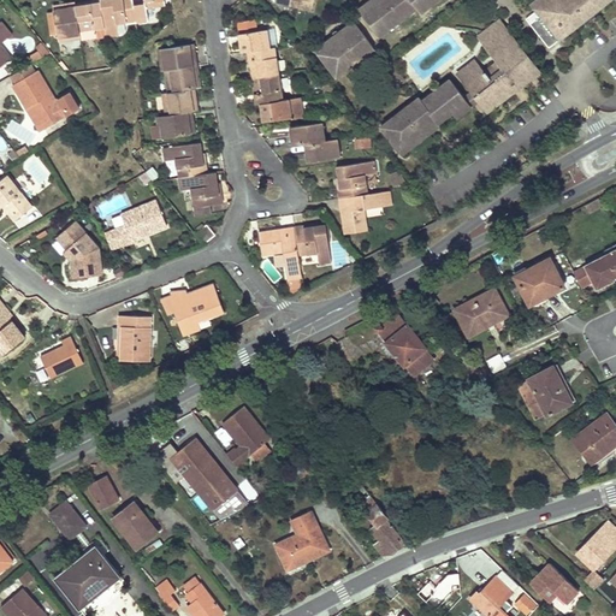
[(101,0),(102,3),(107,35),(119,34),(118,24),(137,22),(134,0),(123,0),(124,1),(114,3),(113,0),(101,0)]
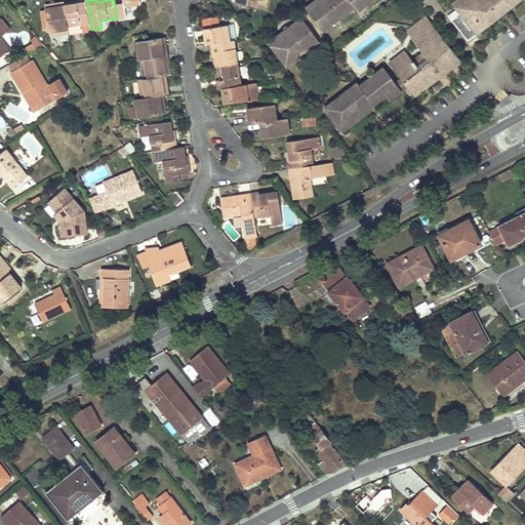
[(114,0),(117,18),(126,16),(125,6),(134,5),(132,0),(114,0)]
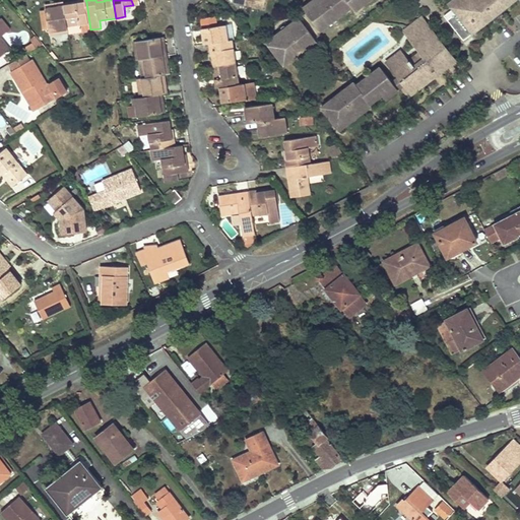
[(233,0),(233,2),(263,8),(264,0),(233,0)]
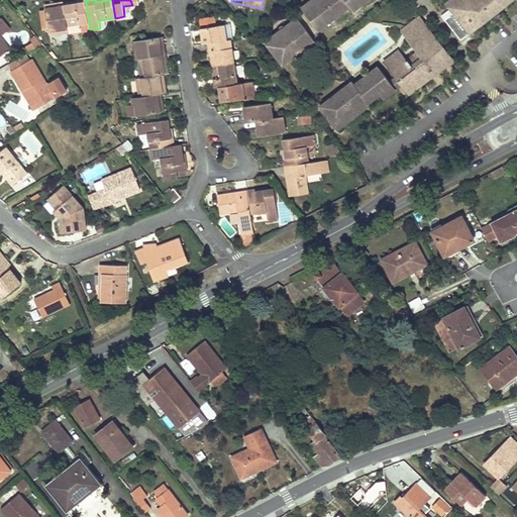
[(324,0),(316,6),(314,4),(311,0),(300,8),(315,27),(323,22),(325,25),(341,12),(339,9),(346,4),(349,7),(349,8),(357,2),(360,5),(367,0),(324,0)]
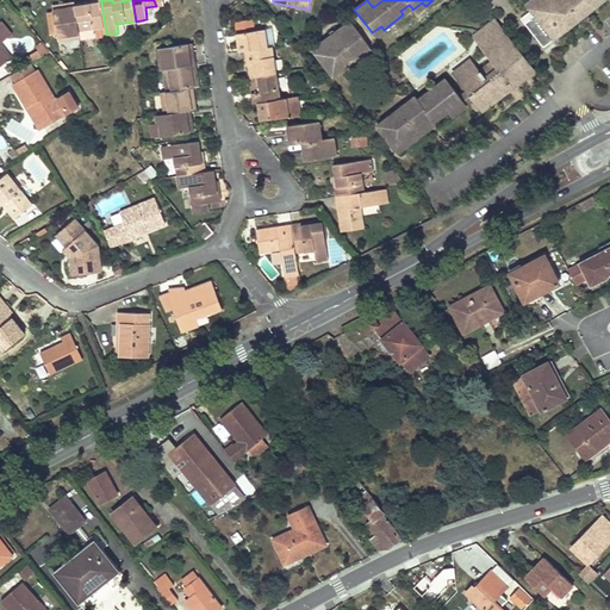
[(547,29),(554,38),(582,17),(587,12),(602,0),(529,0),(528,6),(540,20),(547,29)]
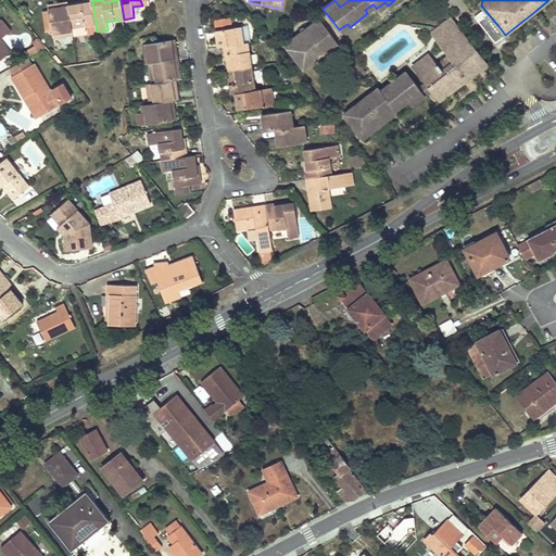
[(70,12),(70,5),(68,2),(61,3),(62,13),(70,12)]
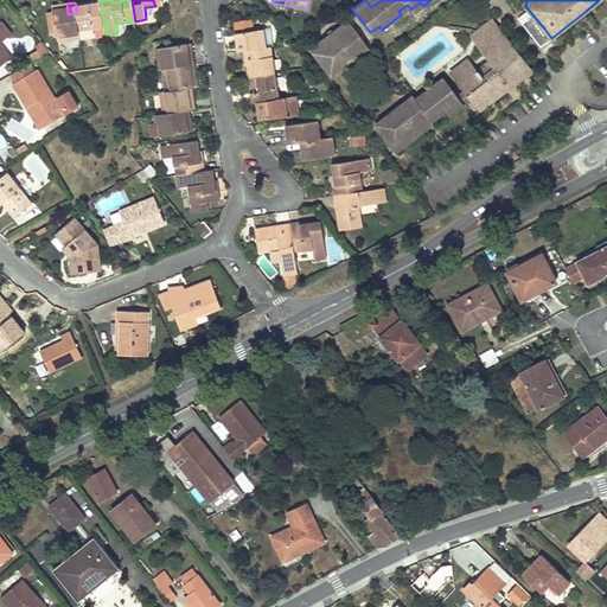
[(76,6),(76,13),(80,32),(80,36),(81,39),(106,34),(101,2),(76,6)]
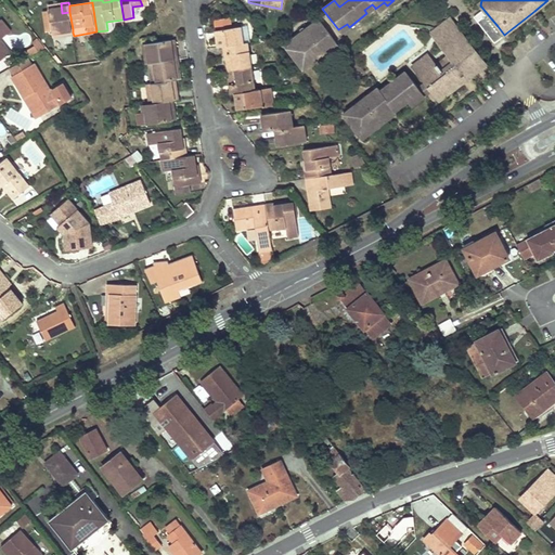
[(375,9),(378,12),(387,5),(384,2),(375,9)]
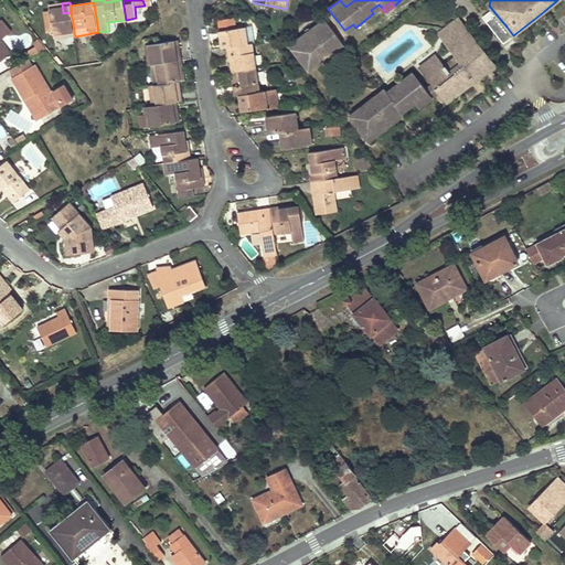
[(74,30),(71,12),(63,13),(62,3),(50,6),(54,36),(66,34),(65,31),(74,30)]
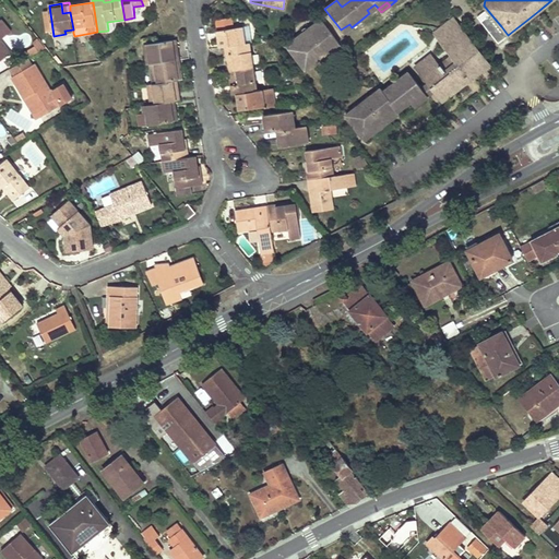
[(367,10),(369,13),(378,8),(375,4),(367,10)]
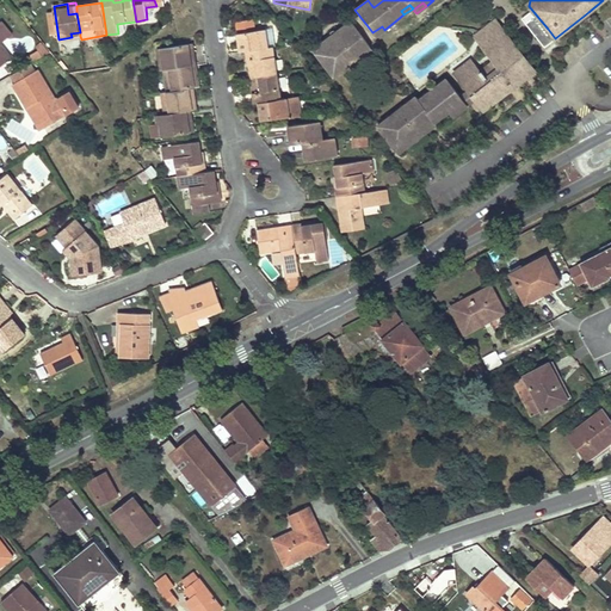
[(474,37),(481,45),(503,29),(495,20),(474,37)]
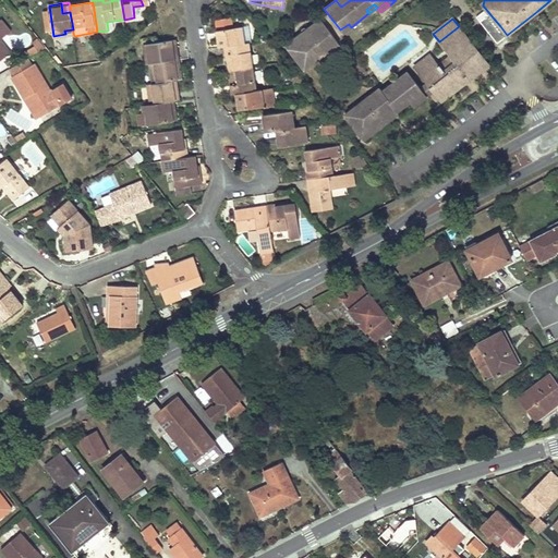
[(286,46),(301,67),(310,60),(313,63),(329,50),(327,47),(335,40),(319,20),(307,28),(311,33),(313,36),(302,44),(300,40),(296,36),(286,46)]
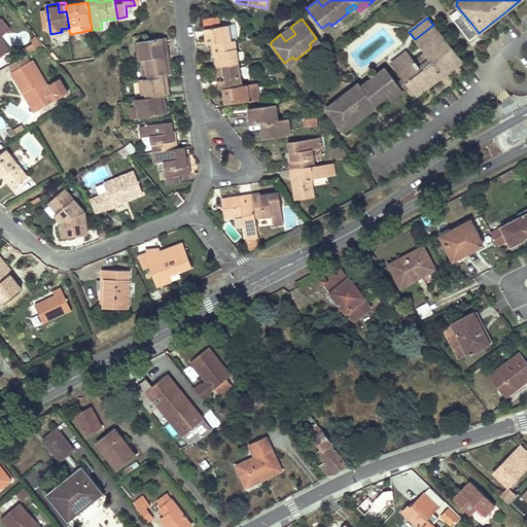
[(210,43),(211,43),(235,39),(239,39),(236,24),(221,27),(220,20),(203,22),(206,40),(207,44),(210,43)]
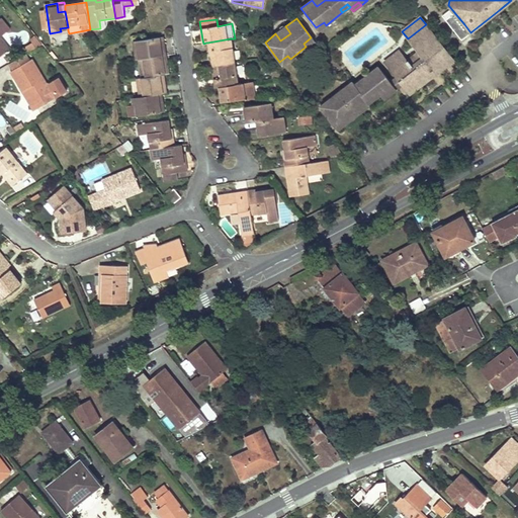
[(316,27),(318,30),(326,25),(324,22),(316,27)]
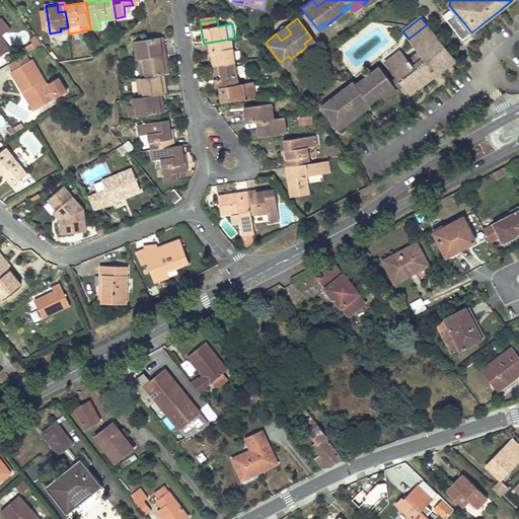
[(409,39),(413,45),(419,52),(424,58),(412,67),(408,61),(399,52),(385,62),(412,95),(455,61),(427,24),(409,39)]
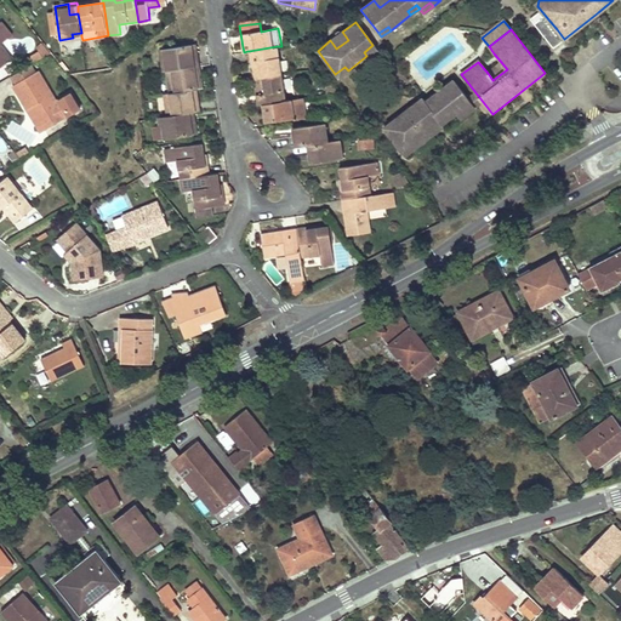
[(553,33),(560,41),(564,39),(557,29),(553,33)]
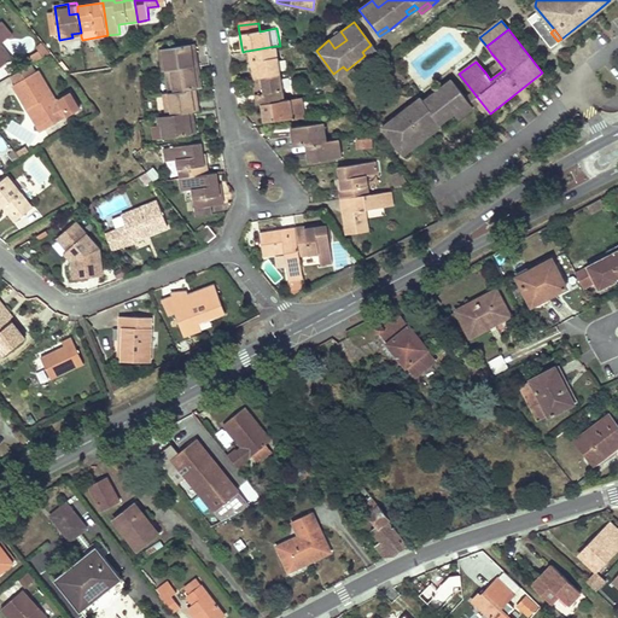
[(0,68),(12,59),(0,44),(0,42),(4,40),(0,34),(0,68)]
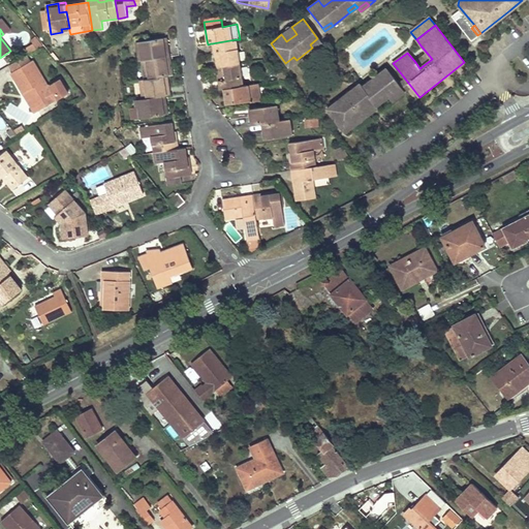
[(284,38),(286,41),(297,34),(294,31),(284,38)]
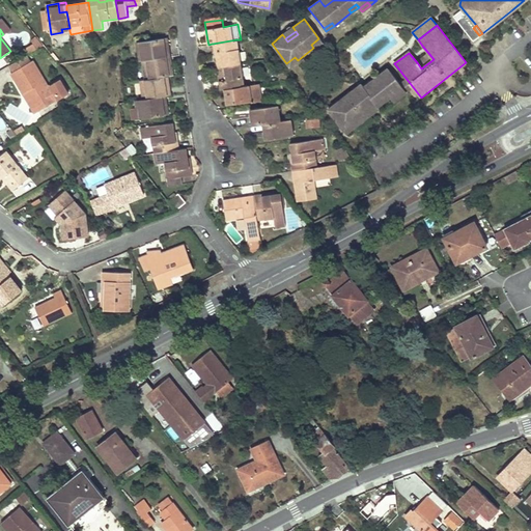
[(150,59),(161,58),(160,51),(170,49),(168,37),(136,43),(138,53),(141,53),(142,61),(146,60),(150,59)]
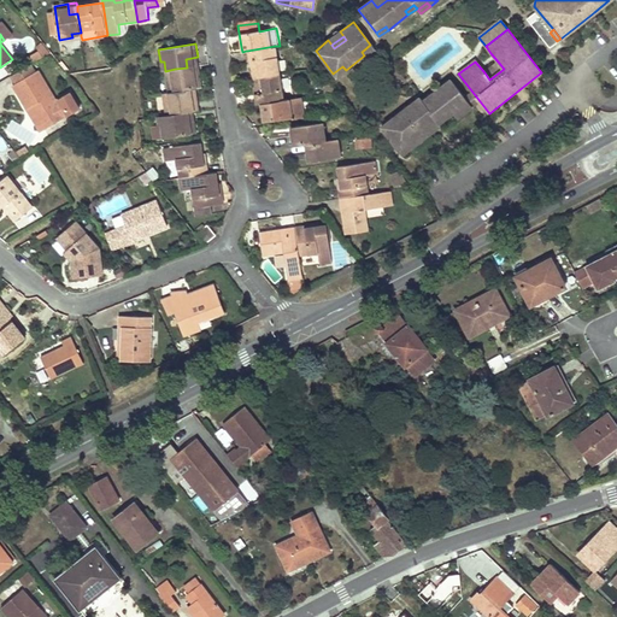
[(362,52),(364,56),(374,48),(370,45),(362,52)]
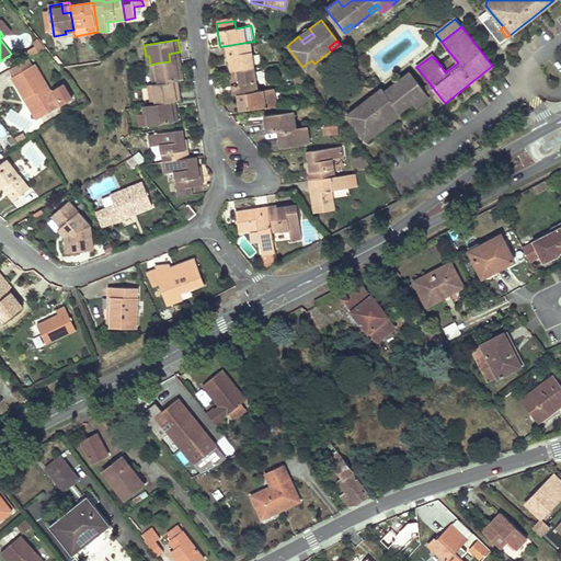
[(250,42),(225,46),(228,65),(230,65),(231,70),(254,67),(250,42)]
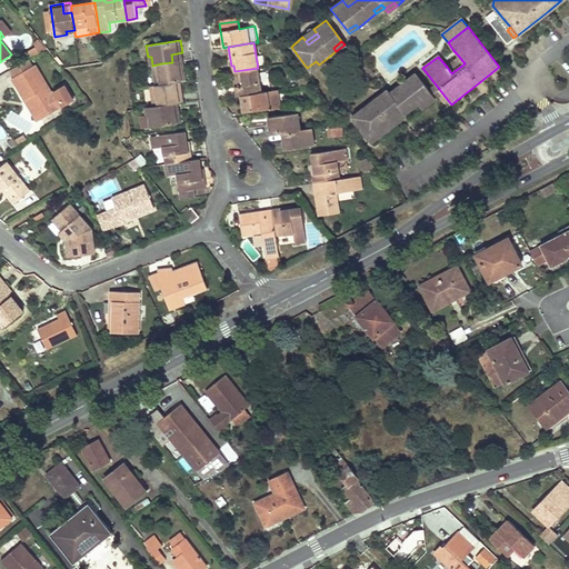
[(171,55),(172,62),(183,60),(182,52),(171,55)]
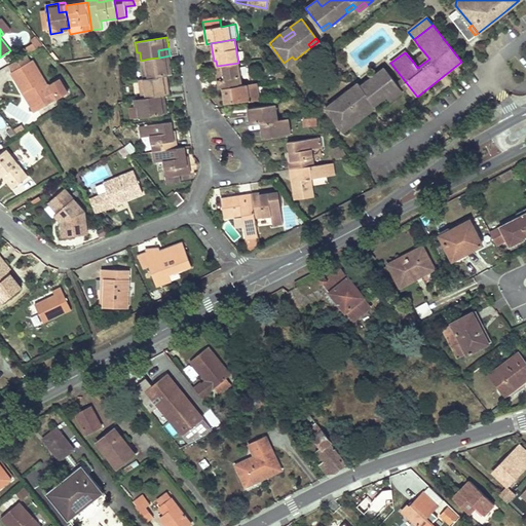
[(413,62),(417,68),(429,59),(424,52),(413,62)]
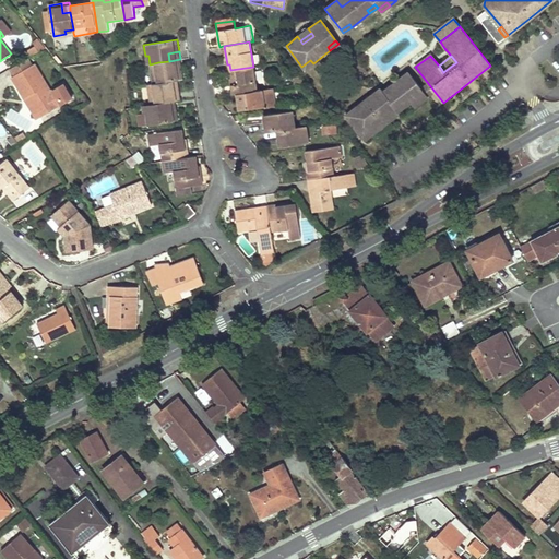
[(343,67),(352,78),(363,69),(354,58),(343,67)]
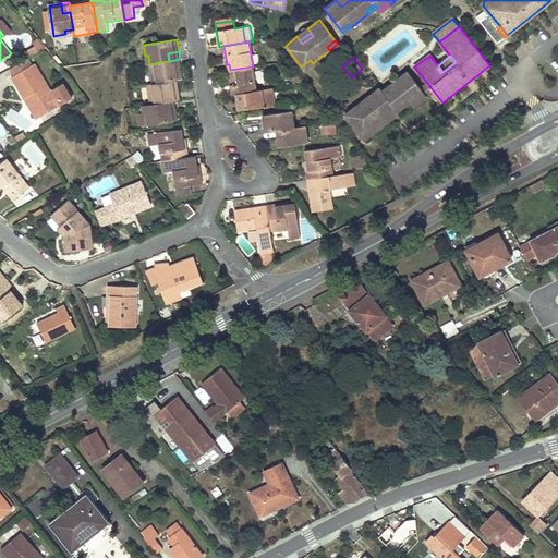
[(180,59),(169,61),(170,69),(181,68),(180,59)]
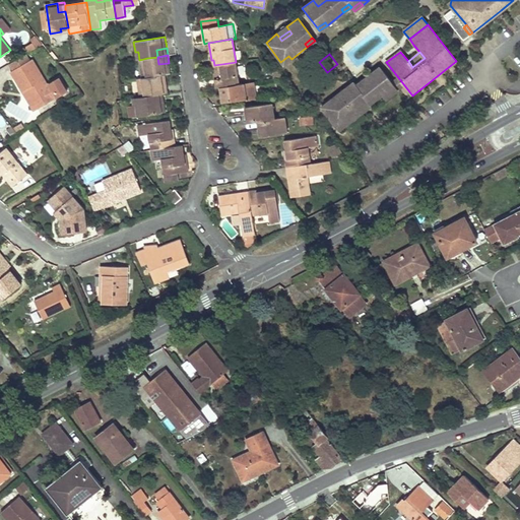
[(288,56),(280,62),(283,65),(291,59),(288,56)]
